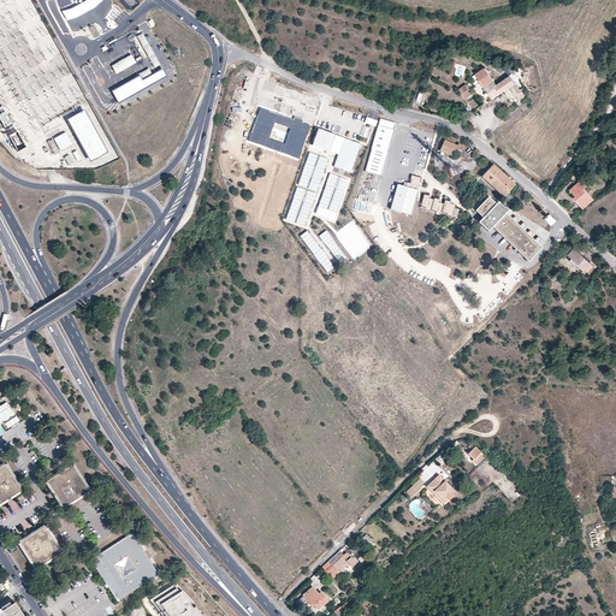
[(88,0),(70,9),(53,15),(57,23),(77,18),(93,9),(102,0),(88,0)]
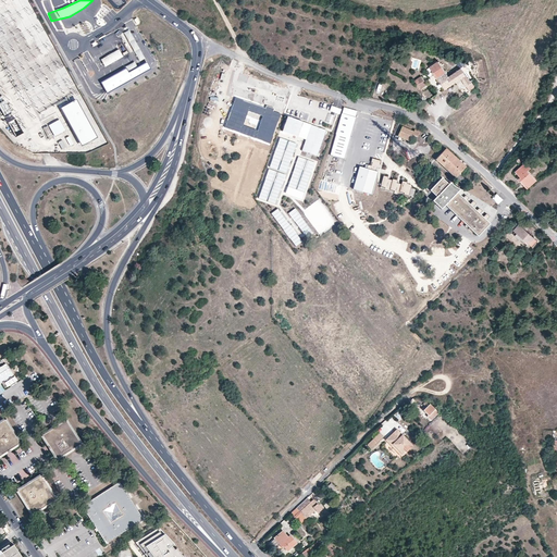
[(123,57),(119,49),(101,60),(106,67),(123,57)]
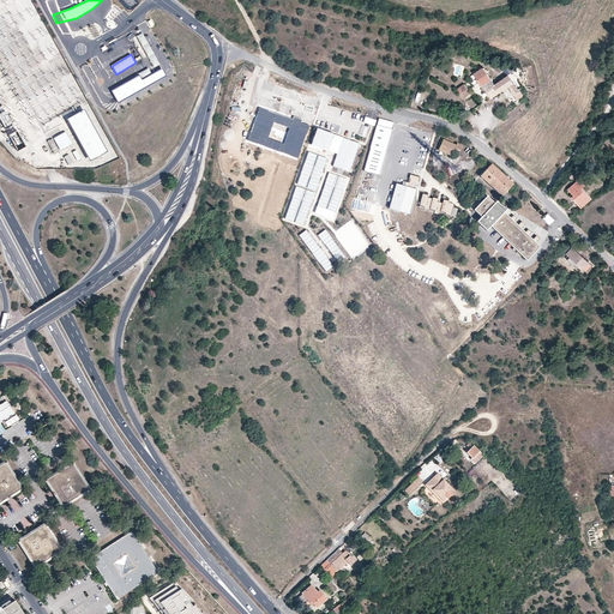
[(504,90),(499,83),(497,84),(483,67),(474,74),(483,88),(492,98),(504,90)]
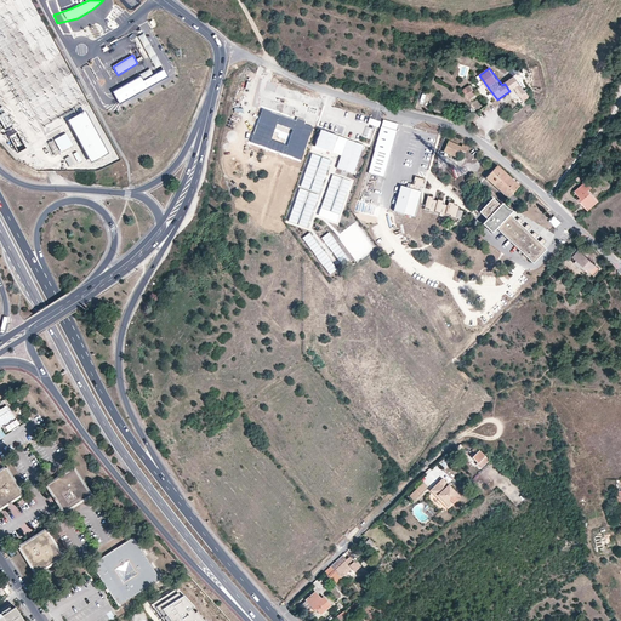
[(530,97),(516,75),(505,84),(510,91),(514,87),(524,102),(530,97)]
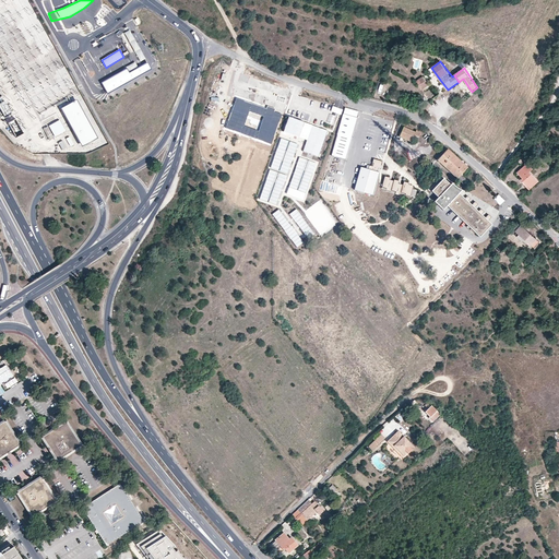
[(429,84),(423,76),(416,82),(421,90),(429,84)]
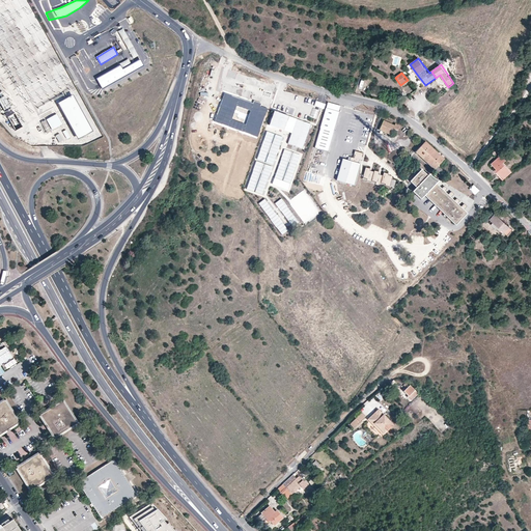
[(247,87),(253,90),(256,82),(250,80),(247,87)]
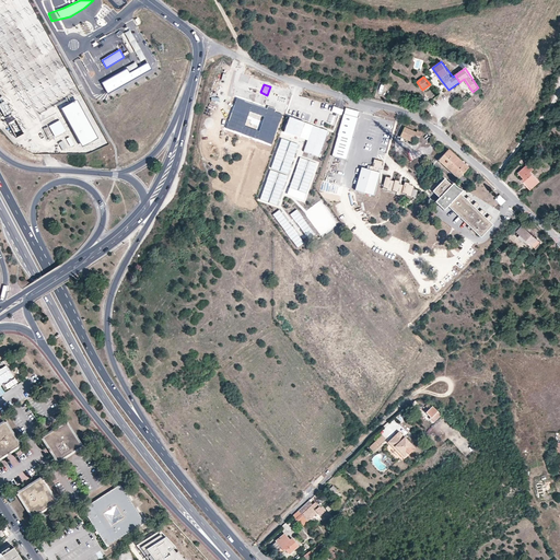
[(270,88),(267,96),(275,98),(277,90),(270,88)]
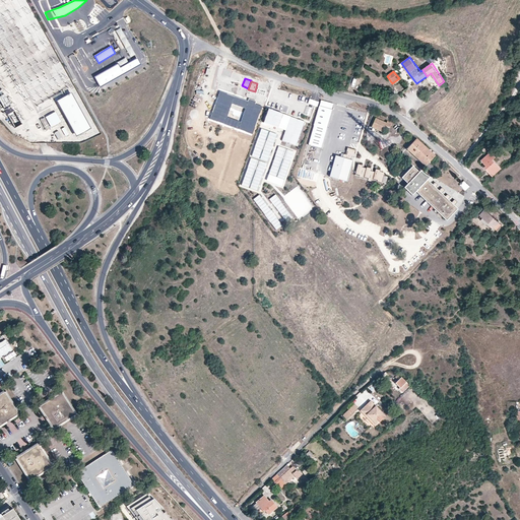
[(0,99),(6,111),(11,108),(7,100),(9,100),(4,89),(1,91),(0,88),(0,86),(1,86),(0,84),(0,99)]
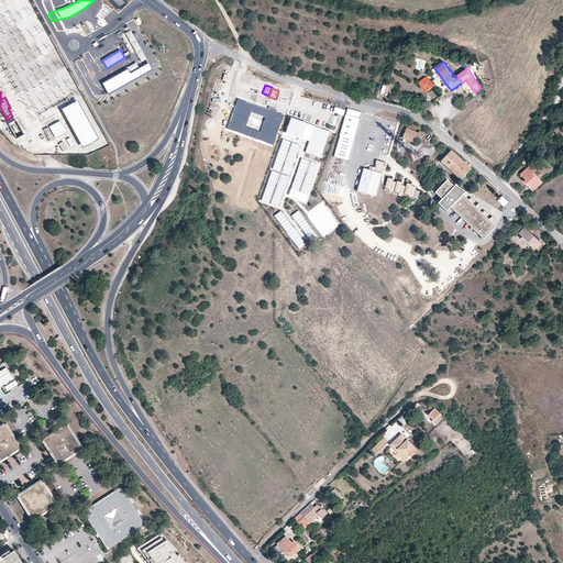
[(98,138),(77,99),(61,108),(83,146),(98,138)]
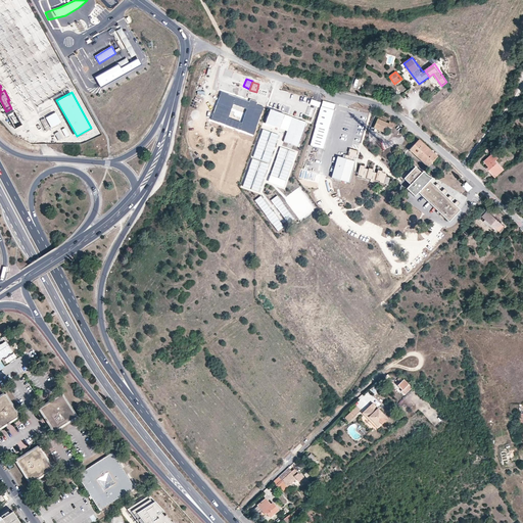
[(264,107),(256,104),(257,102),(250,99),(249,102),(221,92),(211,120),(254,135),(264,107)]
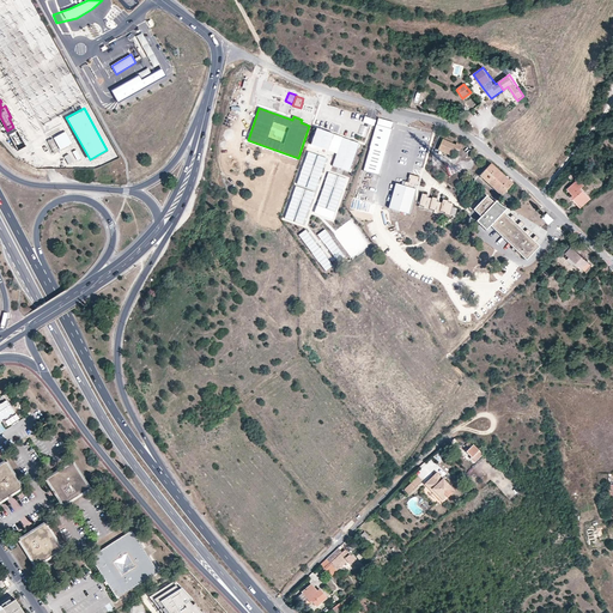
[(376,120),(365,116),(363,122),(374,126),(376,120)]
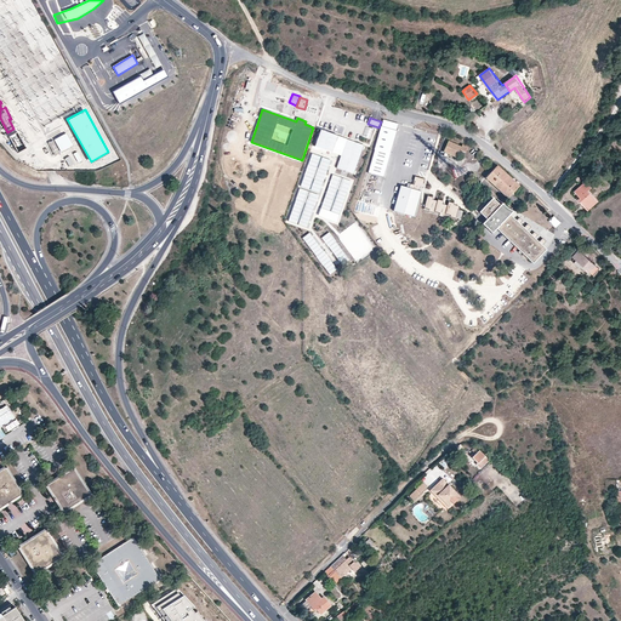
[(369,172),(383,176),(398,124),(386,120),(383,119),(383,121),(376,147),(369,172)]
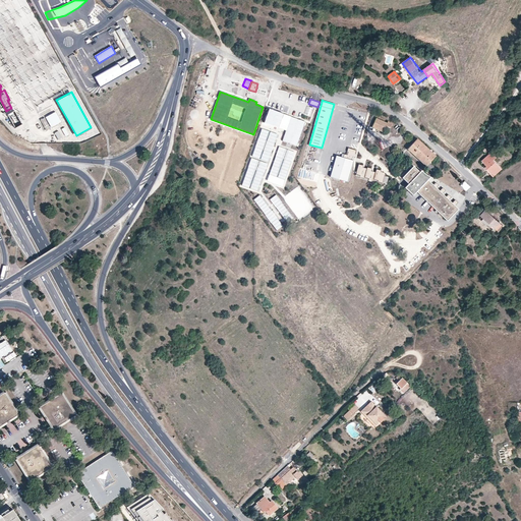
[(305,121),(269,109),(265,122),(286,130),(282,140),(297,146),(305,121)]
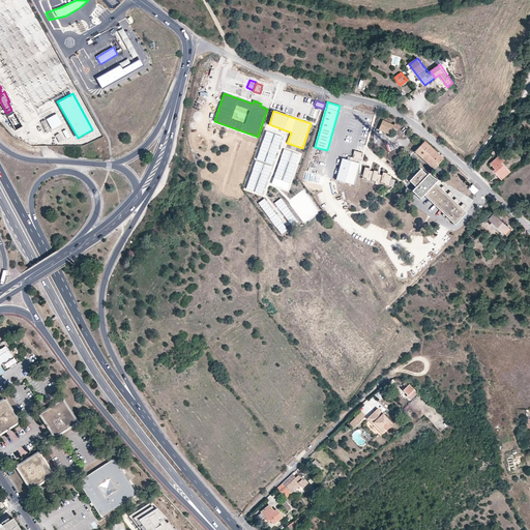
[(62,123),(56,114),(47,119),(52,129),(62,123)]
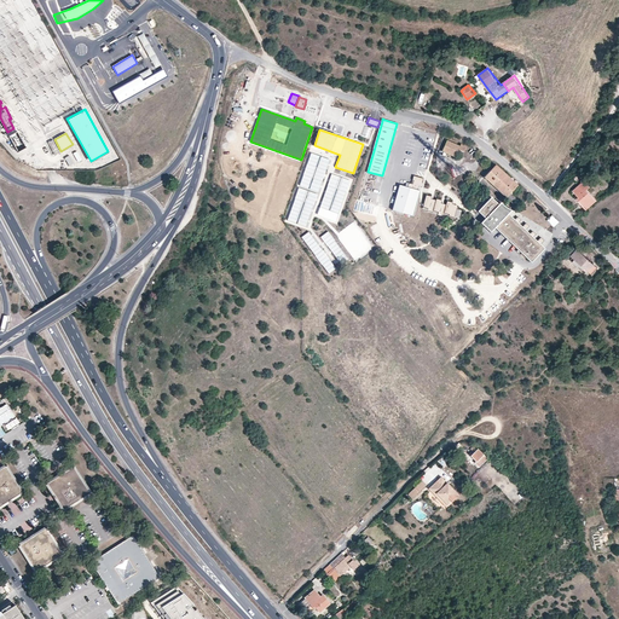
[(61,154),(53,139),(48,142),(56,156),(61,154)]
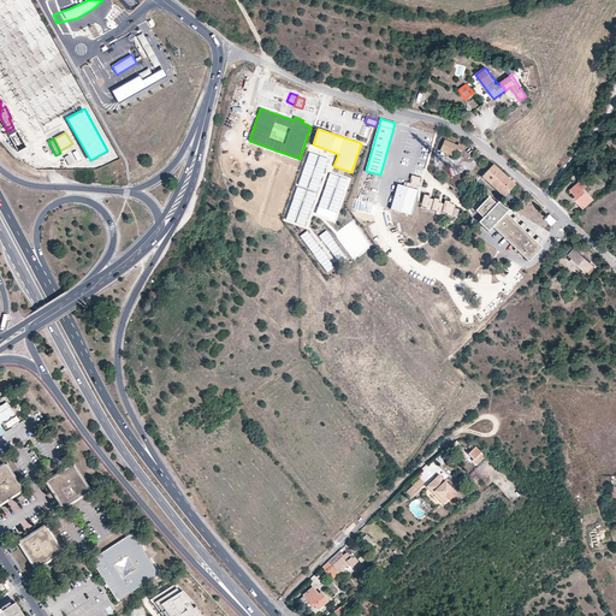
[(422,140),(414,169),(424,171),(432,143),(422,140)]
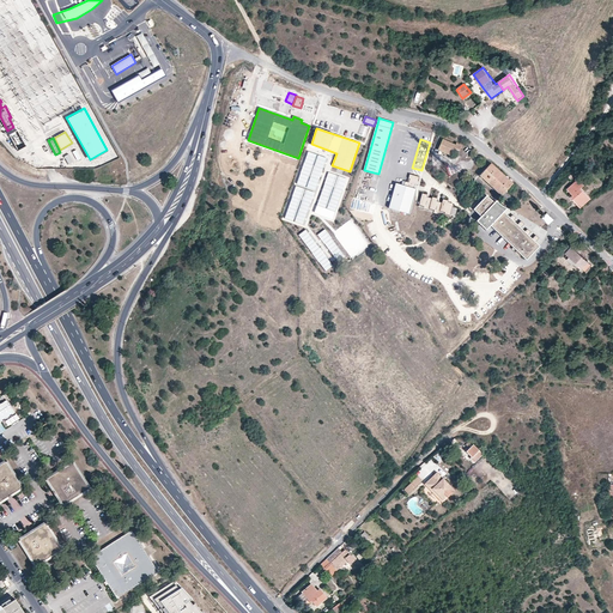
[(455,145),(443,139),(438,150),(448,155),(450,156),(454,147),(460,150),(462,145),(456,141),(455,145)]
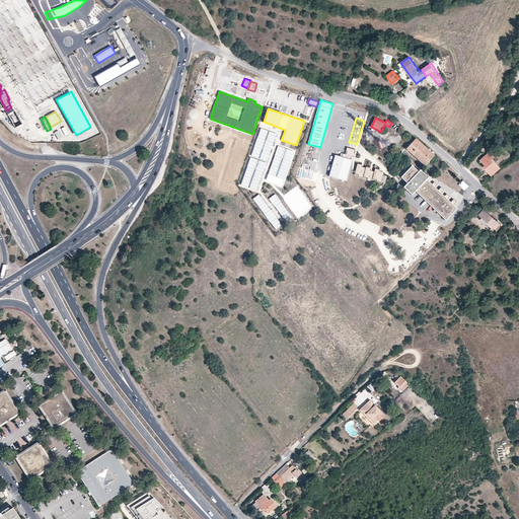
[(277,133),(261,128),(251,155),(267,160),(277,133)]
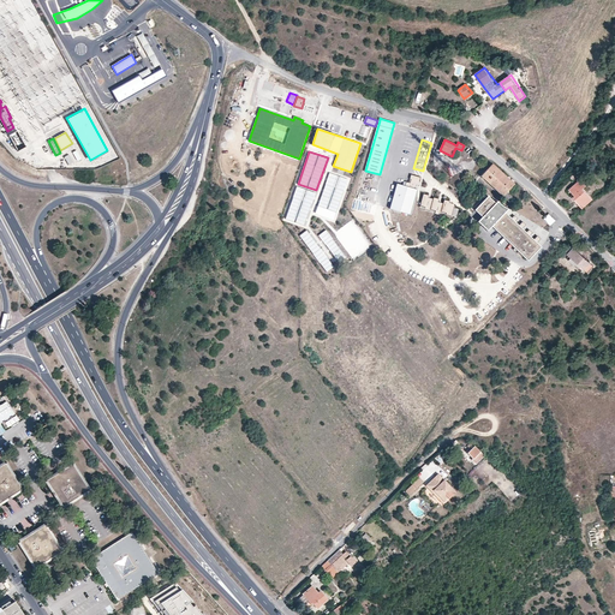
[(457,161),(447,166),(451,174),(460,169),(457,161)]
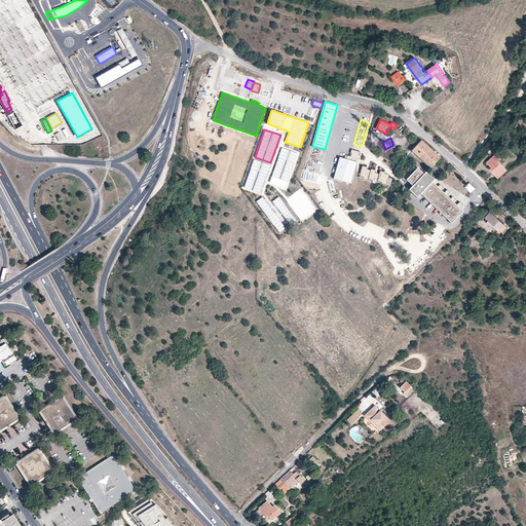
[(431,168),(435,165),(437,163),(435,162),(440,157),(421,140),(415,146),(412,150),(431,168)]
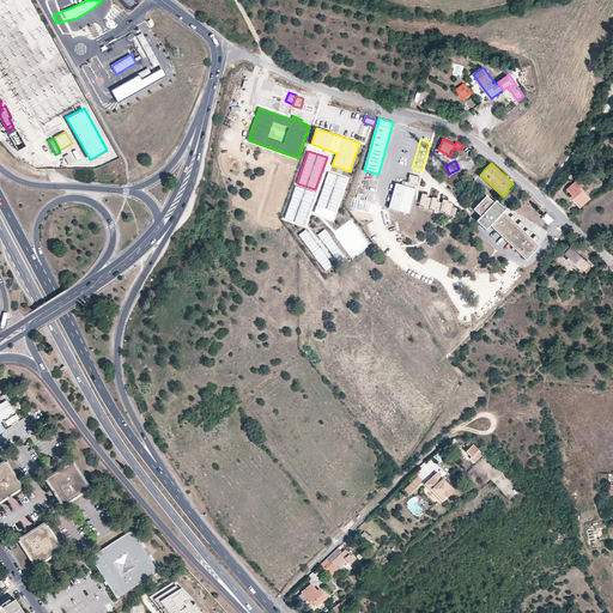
[(347,178),(328,173),(317,205),(335,211),(347,178)]
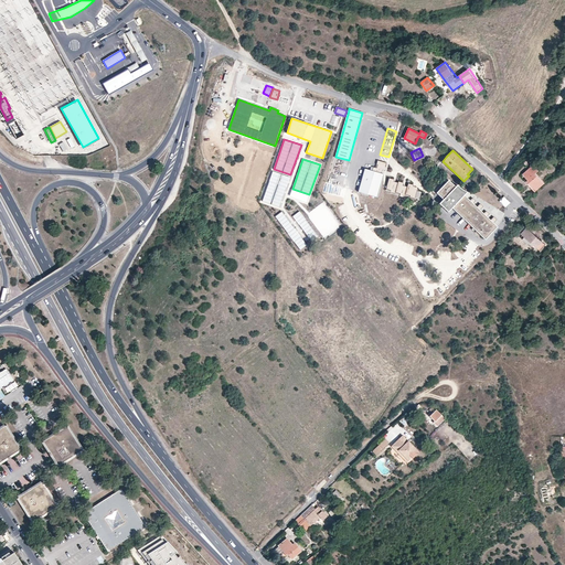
[(371,167),(370,170),(375,171),(383,173),(386,162),(377,160),(375,168),(371,167)]
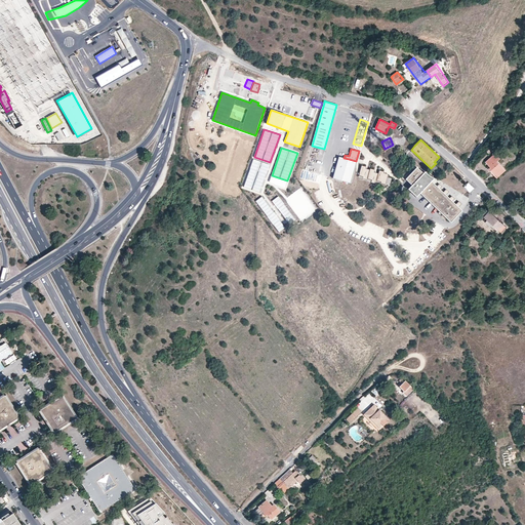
[(506,168),(497,161),(500,158),(495,153),(485,162),(489,166),(487,167),(491,172),(496,177),(506,168)]
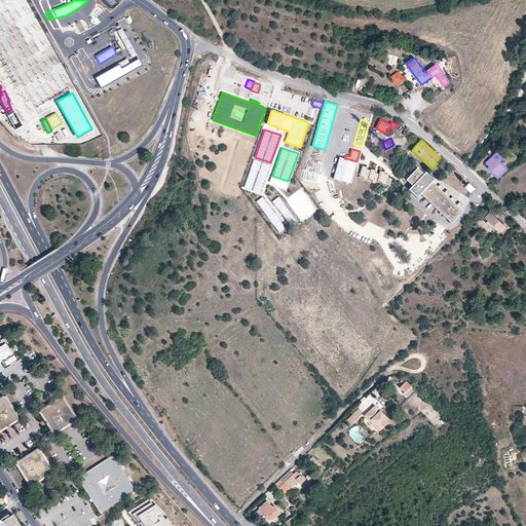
[(344,158),(339,157),(333,178),(350,183),(357,161),(349,159),(344,158)]
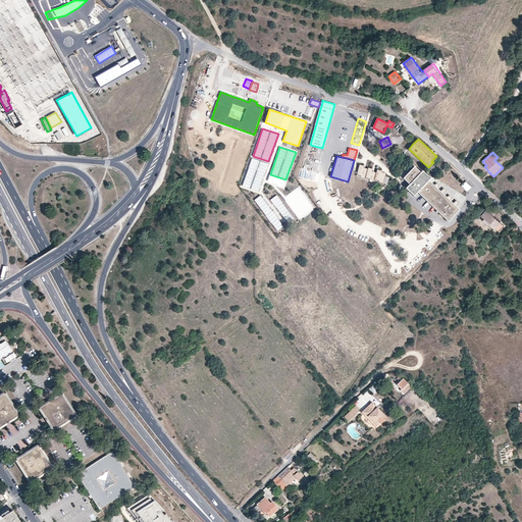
[(268,163),(252,158),(243,186),(258,191),(268,163)]
